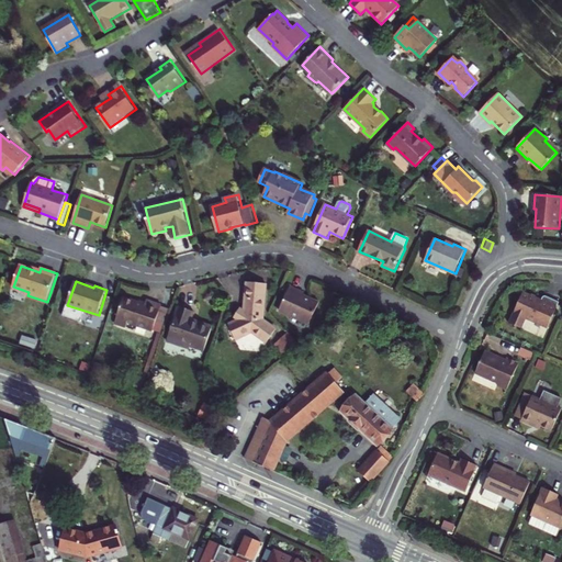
[(266,322),(269,285),(249,284),(247,313),(240,322),(231,326),(237,341),(255,334),(270,345),(280,332),(266,322)]
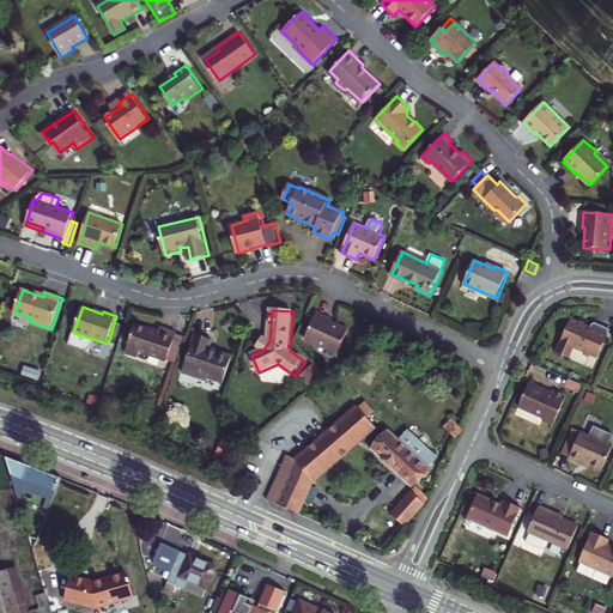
[(319,313),(307,339),(339,354),(350,329),(333,322),(334,319),(319,313)]
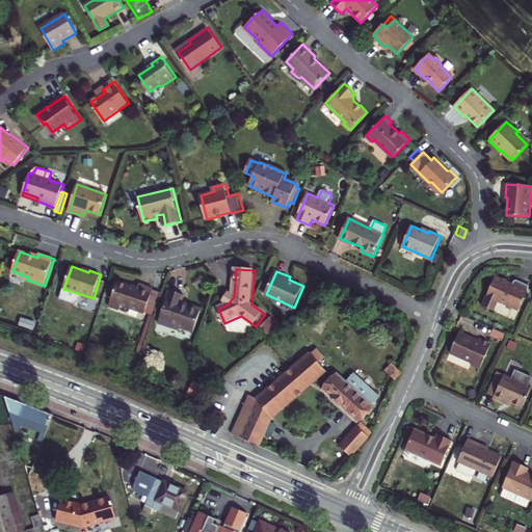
[(498,301),(519,311),(529,286),(515,281),(512,283),(511,285),(495,277),(482,307),(494,312),(498,301)]
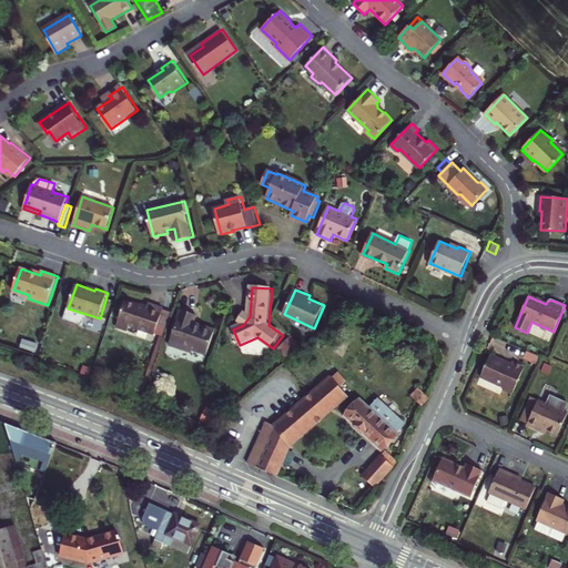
[(148,307),(125,301),(117,326),(129,330),(130,325),(155,334),(155,333),(164,308),(149,303),(148,307)]
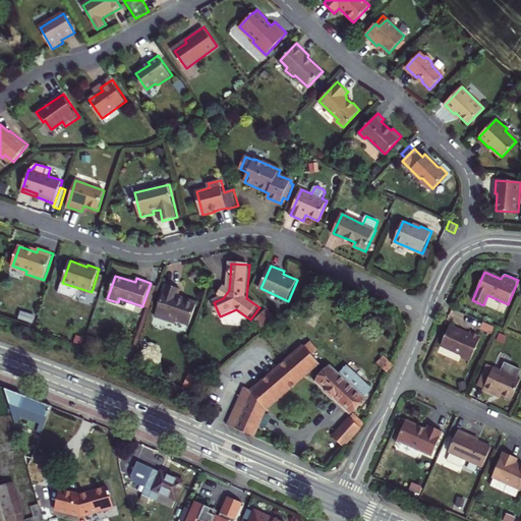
[(151,283),(142,305),(151,308),(158,286),(151,283)]
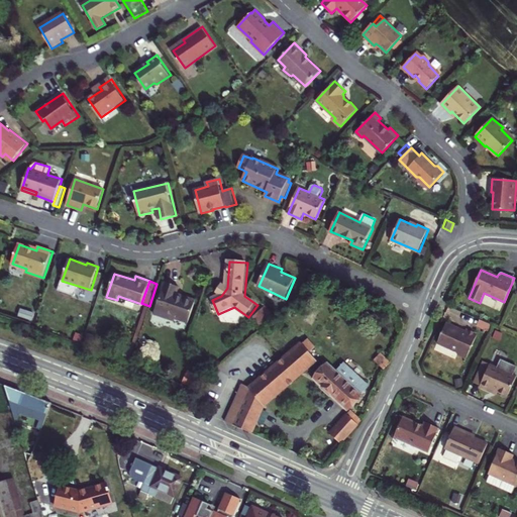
[(154,314),(175,321),(176,319),(188,323),(196,300),(177,293),(180,287),(165,282),(154,314)]
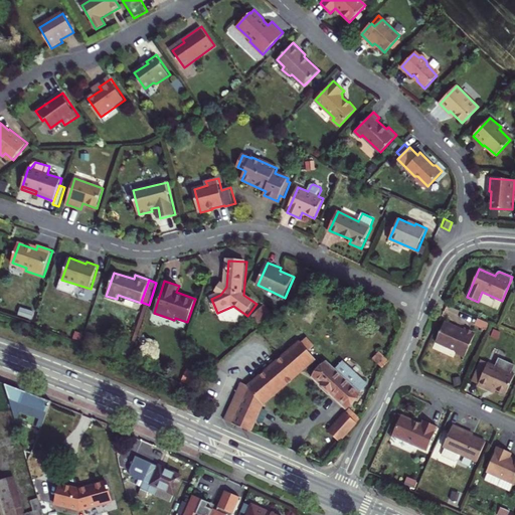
[(226,287),(222,284),(216,292),(220,295),(226,287)]
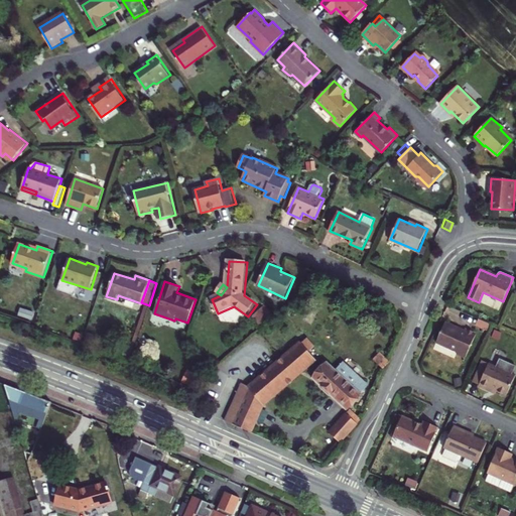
[(257,313),(258,315),(266,308),(274,318),(276,316),(266,305),(257,313)]
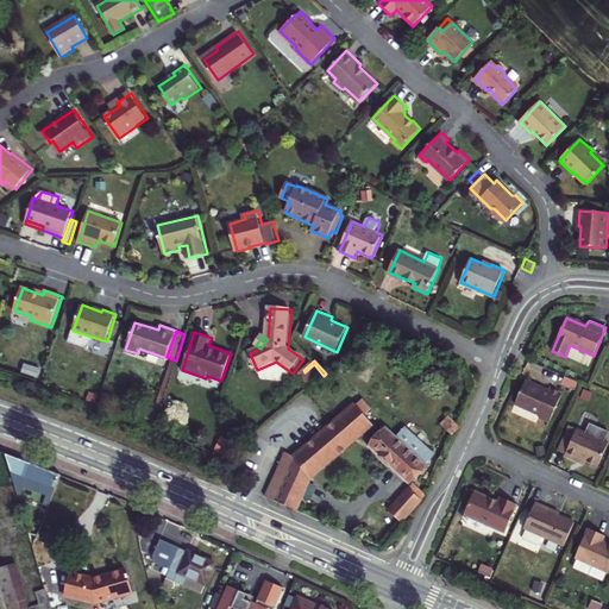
[(305,372),(315,383),(324,376),(314,364),(305,372)]
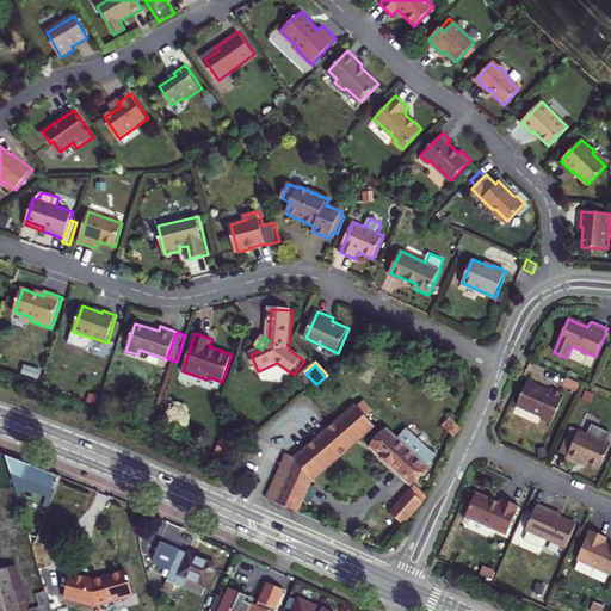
[(517,406),(542,417),(541,419),(550,424),(563,395),(550,389),(549,393),(543,390),(542,387),(528,381),(517,406)]
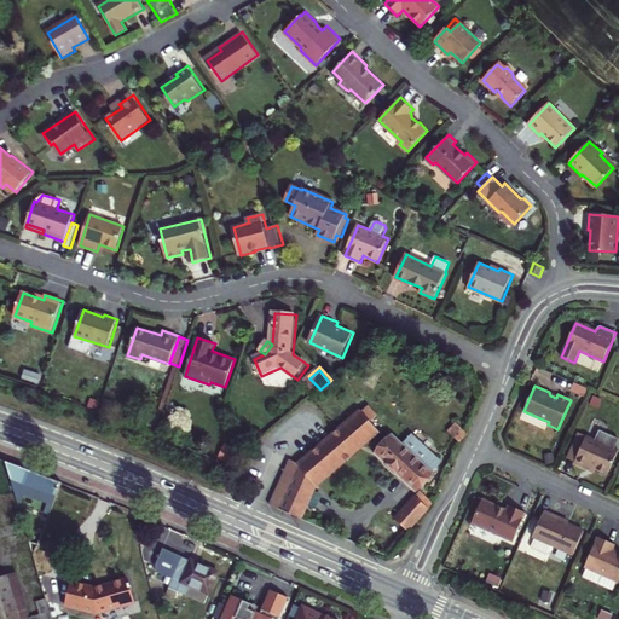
[(602,399),(594,395),(591,403),(599,406),(602,399)]
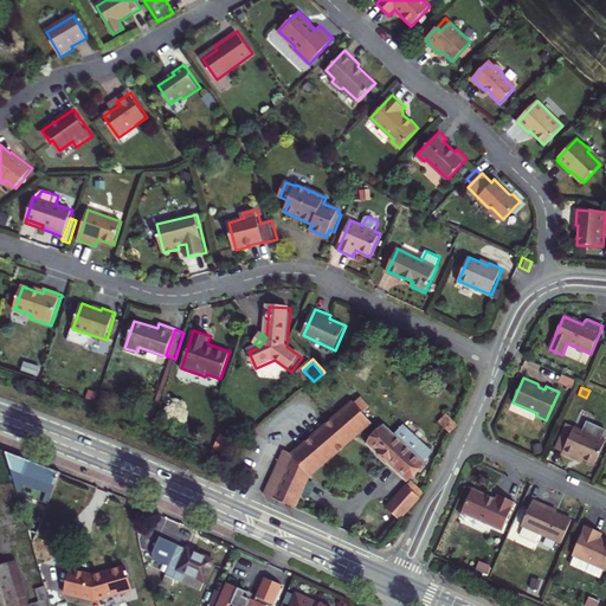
[(264,494),(295,507),(309,474),(375,416),(360,398),(292,455),(283,450),(264,494)]
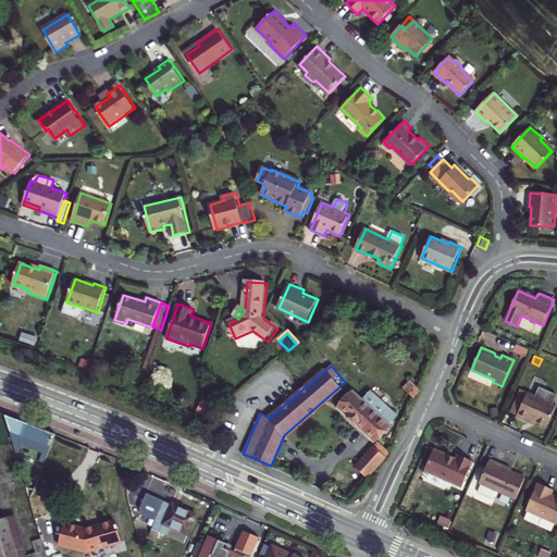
[(528,418),(547,426),(556,405),(552,403),(556,394),(539,386),(535,395),(528,392),(518,415),(517,417),(527,420),(528,418)]
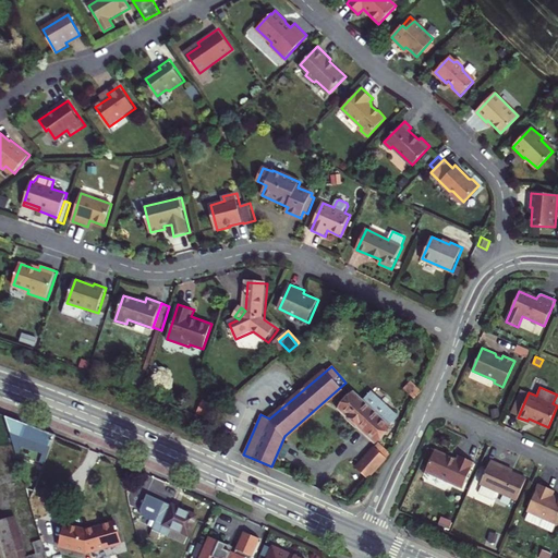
[(356,389),(339,407),(375,441),(396,420),(387,412),(389,410),(371,392),(365,398),(356,389)]
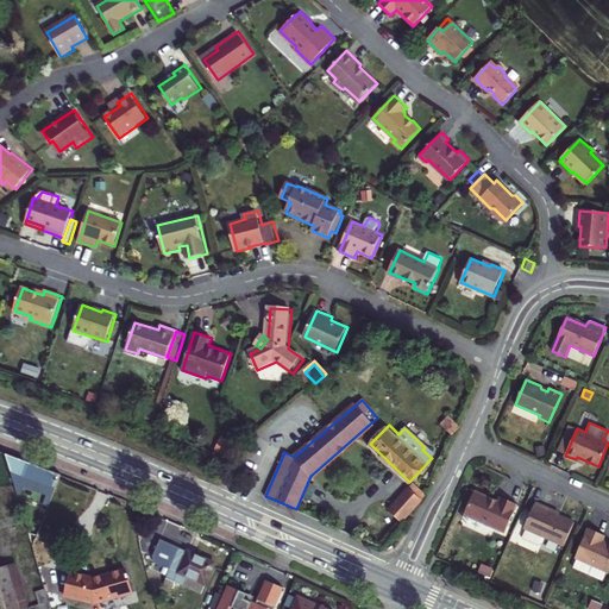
[(577,428),(570,425),(558,450),(566,453),(577,428)]
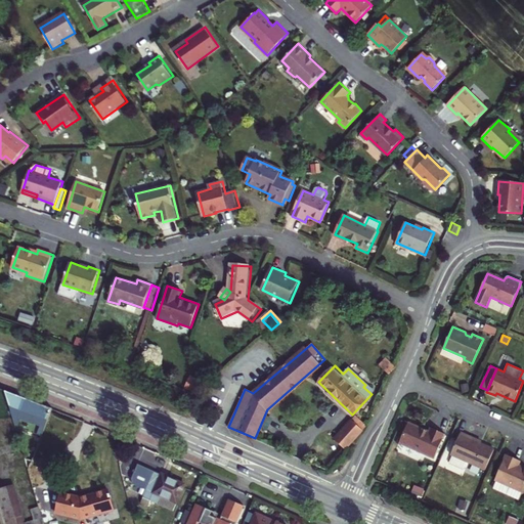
[(350,366),(348,368),(365,385),(363,387),(372,394),(375,391),(350,366)]
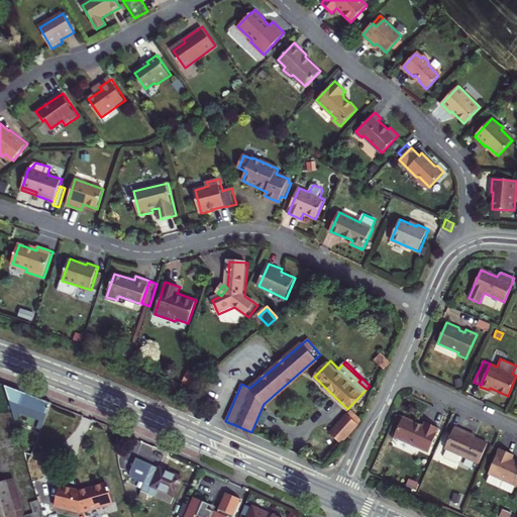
[(44,425),(52,403),(6,385),(15,418),(19,419),(22,411),(31,414),(30,420),(44,425)]
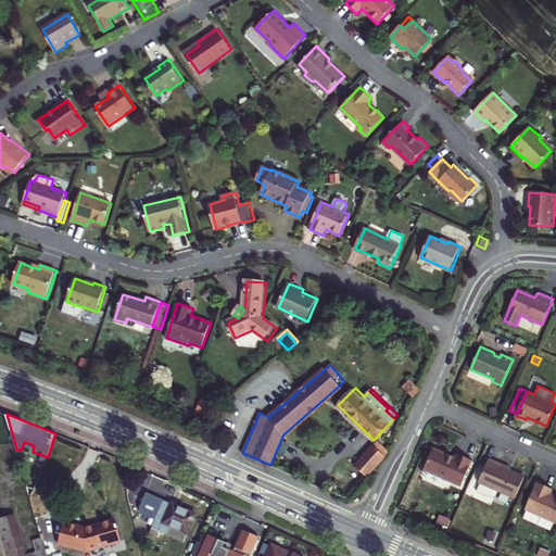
[(389,452),(377,441),(354,466),(367,477),(389,452)]
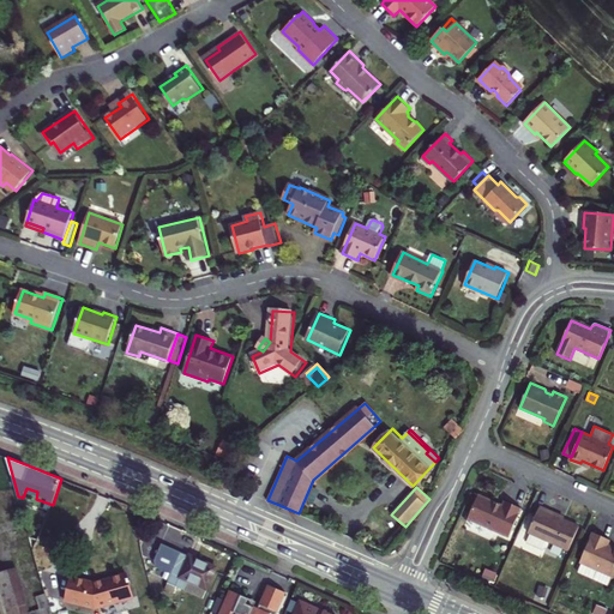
[(36,499),(37,492),(26,488),(23,498),(52,509),(53,505),(36,499)]
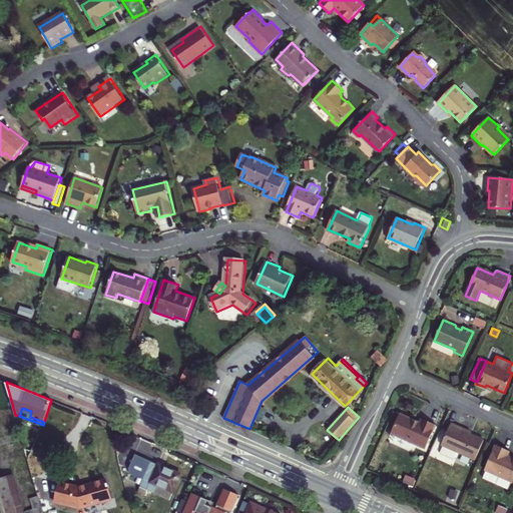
[(420,422),(401,413),(392,433),(426,448),(436,425),(422,418),(420,422)]
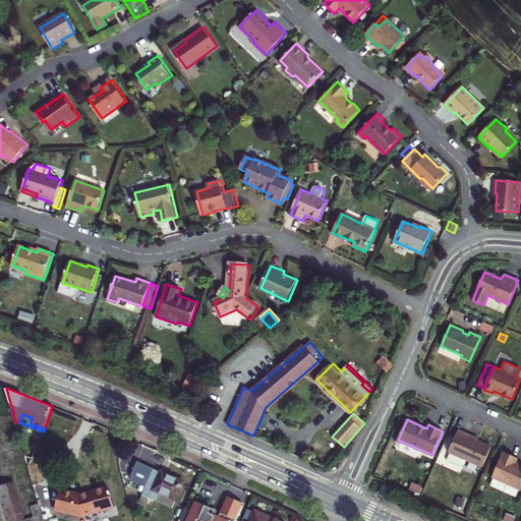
[(459,428),(458,431),(478,441),(479,438),(459,428)]
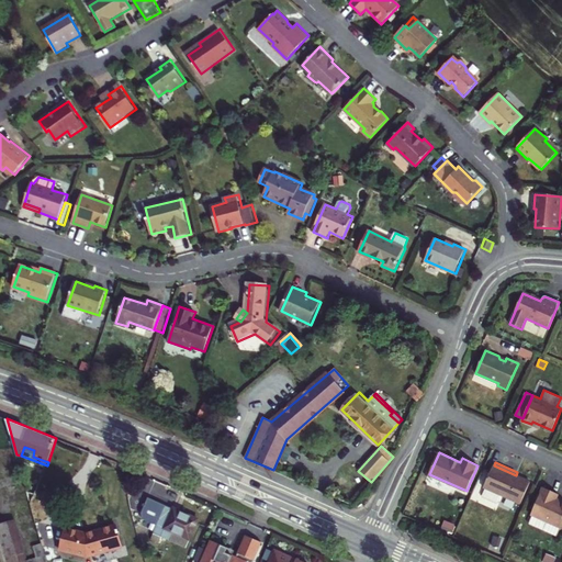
[(505,496),(521,504),(531,482),(516,475),(494,465),(492,471),(485,485),(484,486),(485,487),(481,496),(498,504),(503,501),(505,496)]
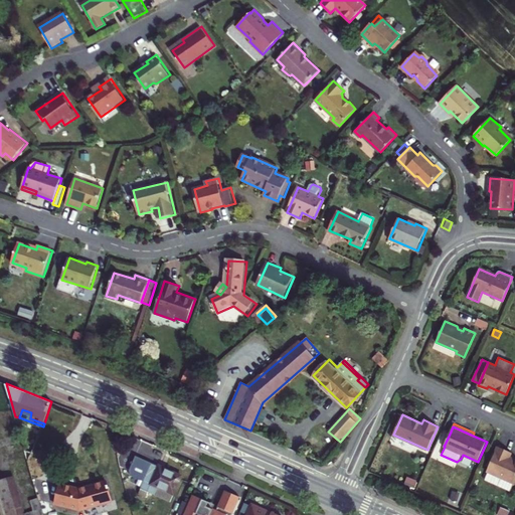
[(445,445),(451,432),(448,430),(442,444),(445,445)]
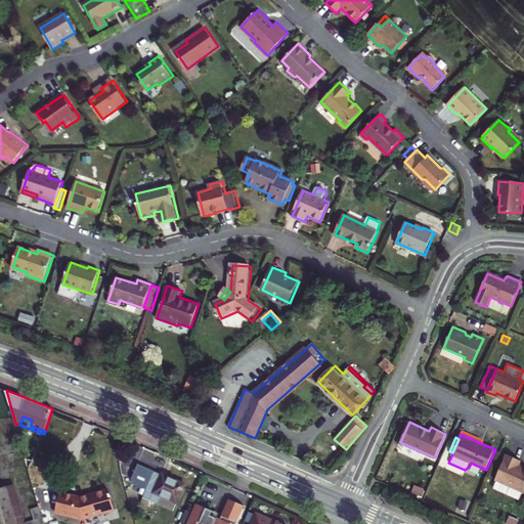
[(507,454),(495,479),(497,480),(494,486),(520,497),(522,491),(523,492),(523,468),(519,466),(521,461),(507,454)]
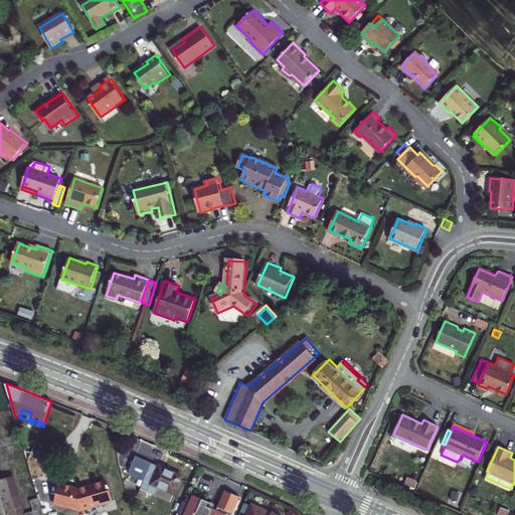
[(162,466),(138,456),(132,470),(134,475),(145,481),(142,489),(149,492),(154,483),(175,492),(183,475),(162,466)]
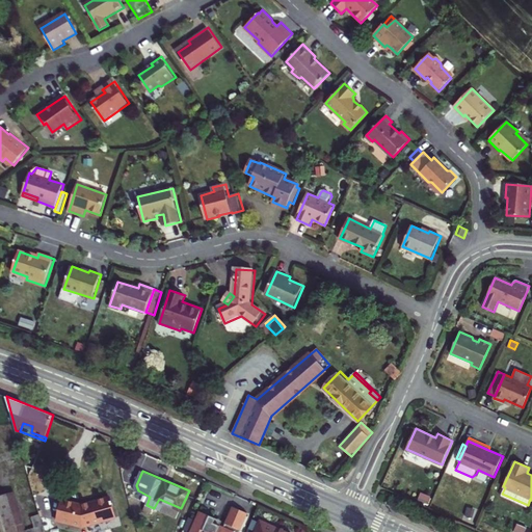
[(7,495),(19,531),(47,531),(45,524),(27,530),(15,491),(7,495)]
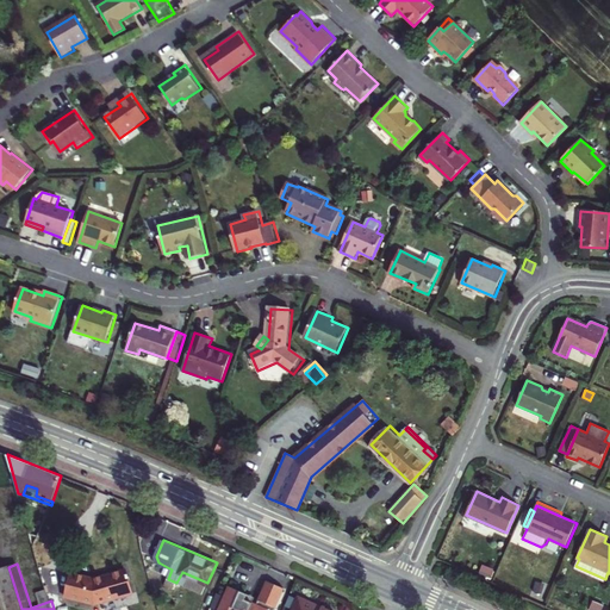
[(22,609),(8,567),(0,568),(0,609),(22,609)]
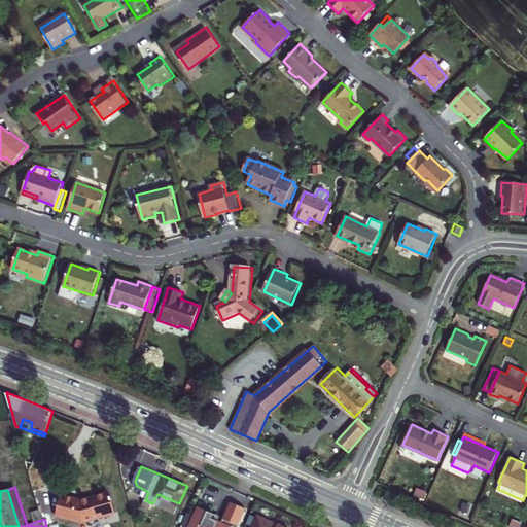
[(81,500),(61,495),(56,516),(81,522),(114,513),(108,492),(81,500)]
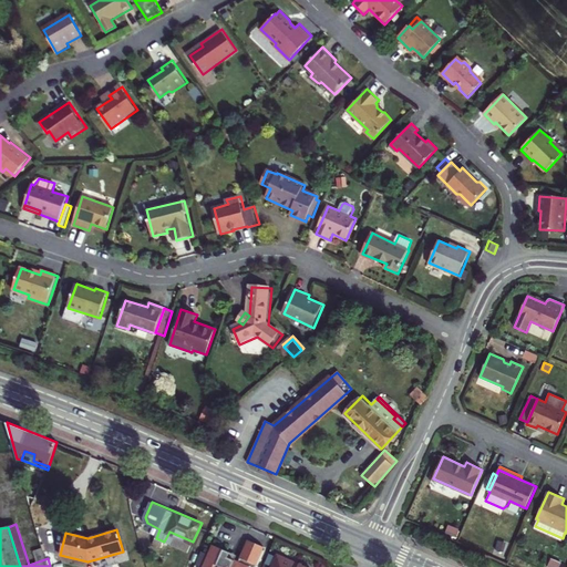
[(230,553),(212,545),(202,566),(251,566),(254,565),(256,566),(264,547),(247,540),(238,563),(235,560),(228,558),(230,553)]
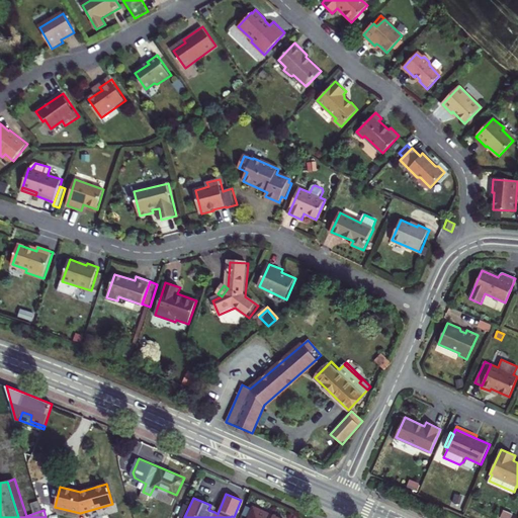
[(279,517),(253,506),(247,517),(279,517)]
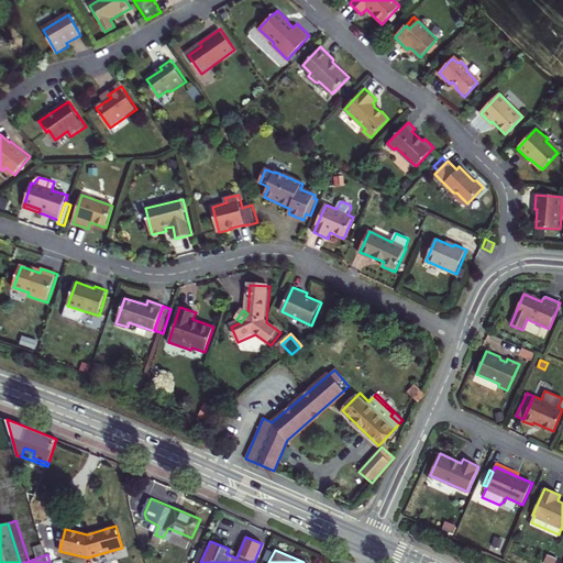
[(554,562),(556,559),(547,553),(543,561),(547,562),(554,562)]
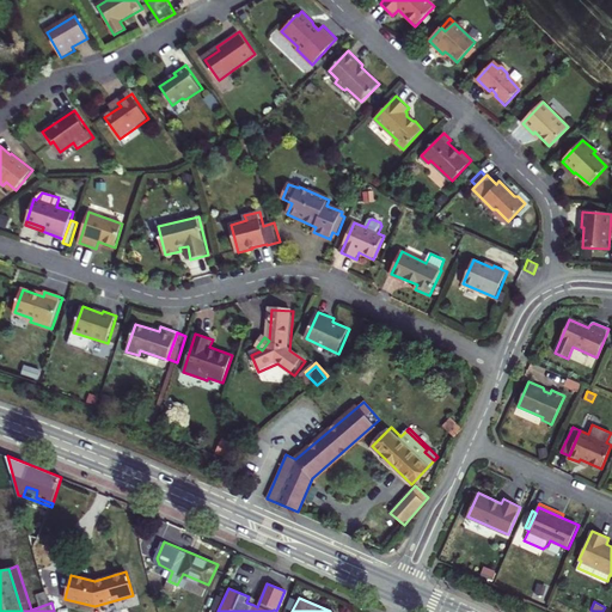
All buildings are outlined.
